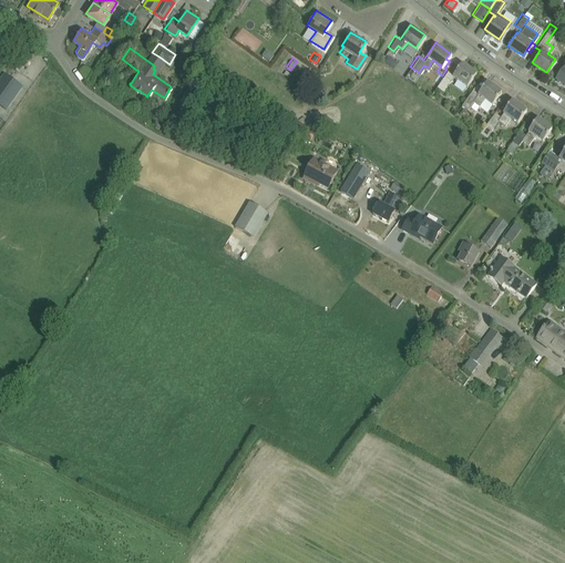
[(441,89),(452,74),(465,84),(475,71),(461,61),(452,73),(447,69),(442,75),(435,84),(441,89)]
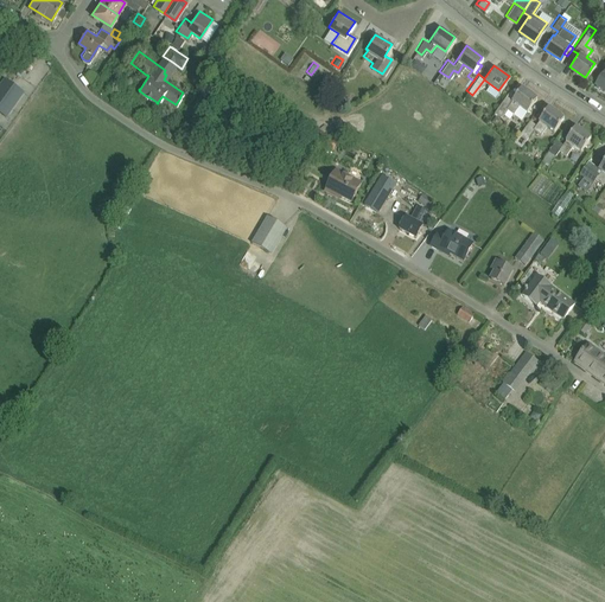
[(604,66),(603,71),(602,71),(594,83),(604,89),(604,66)]
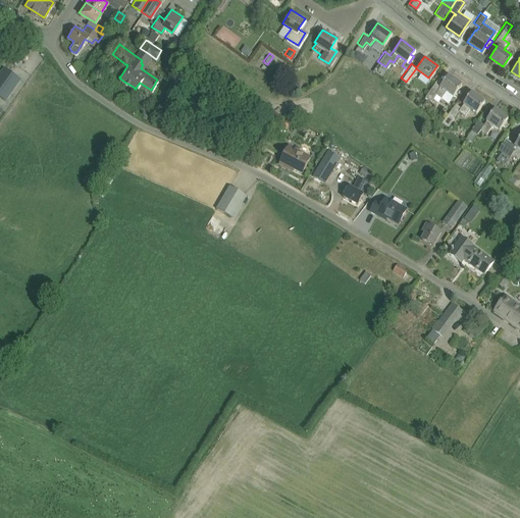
[(2,65),(0,67),(0,95),(3,97),(17,76),(2,65)]
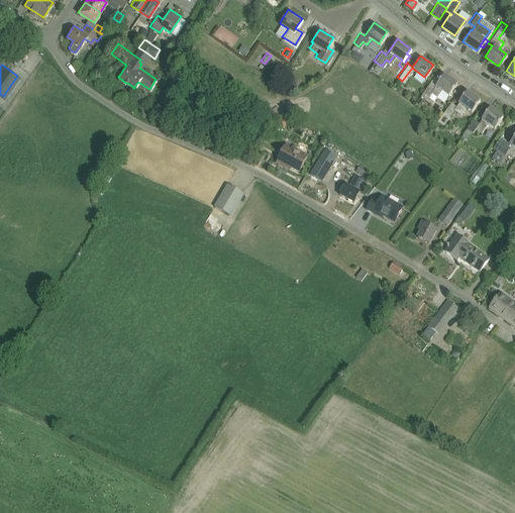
[(426,84),(419,94),(425,98),(430,91),(435,95),(440,88),(447,93),(455,82),(442,72),(434,84),(432,88),(426,84)]
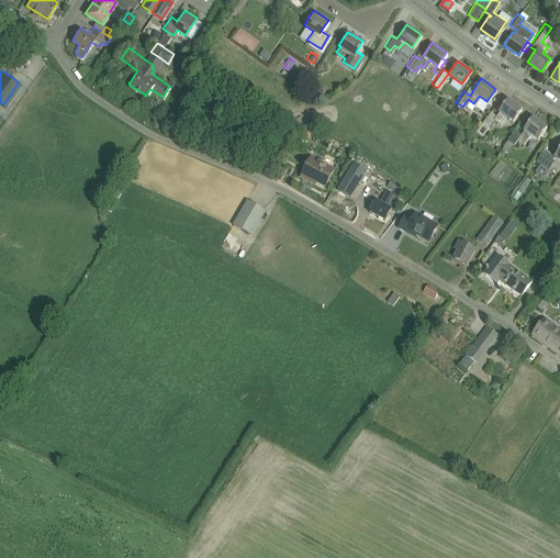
[(506,97),(503,101),(497,109),(497,110),(494,113),(489,109),(474,129),(481,134),(493,118),(500,122),(505,114),(512,120),(521,107),(506,97)]
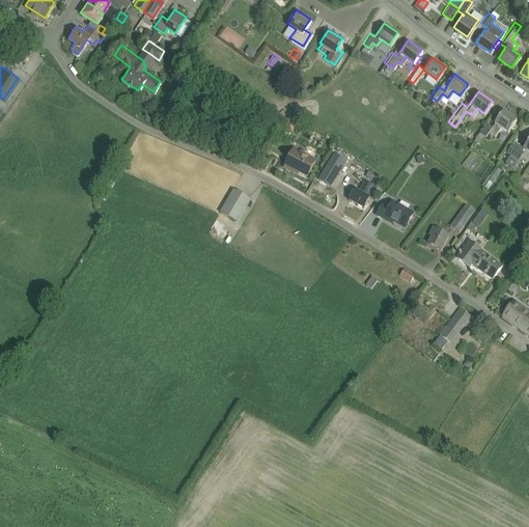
[(485,120),(472,138),(478,142),(488,130),(494,134),(500,126),(506,130),(516,118),(502,108),(493,120),(494,120),(491,123),(485,120)]
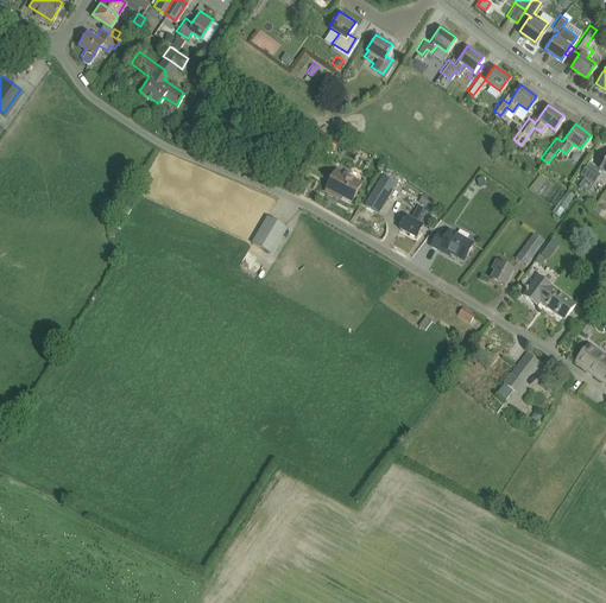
[(339,134),(330,129),(323,143),(333,147),(339,134)]
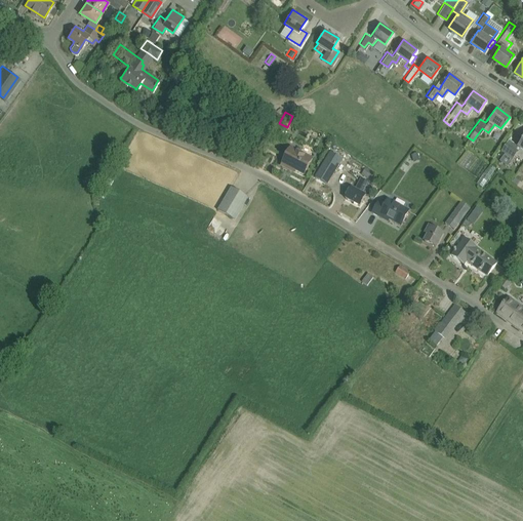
[(509,143),(501,153),(510,158),(514,152),(522,158),(522,136),(522,137),(521,136),(514,147),(509,143)]
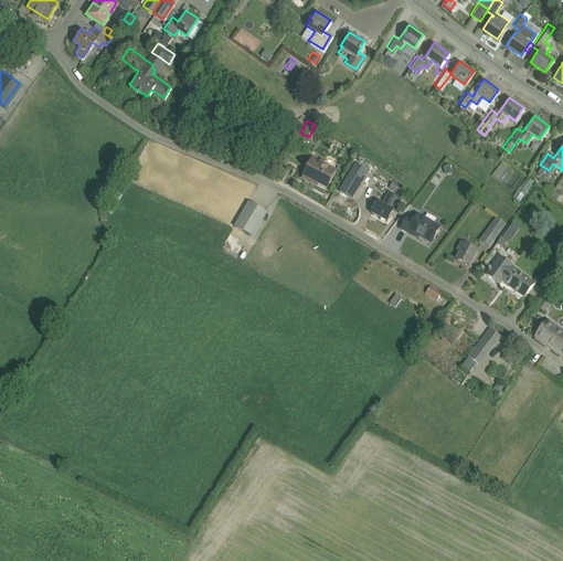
[(337,167),(311,155),(300,176),(315,183),(316,181),(326,187),(337,167)]
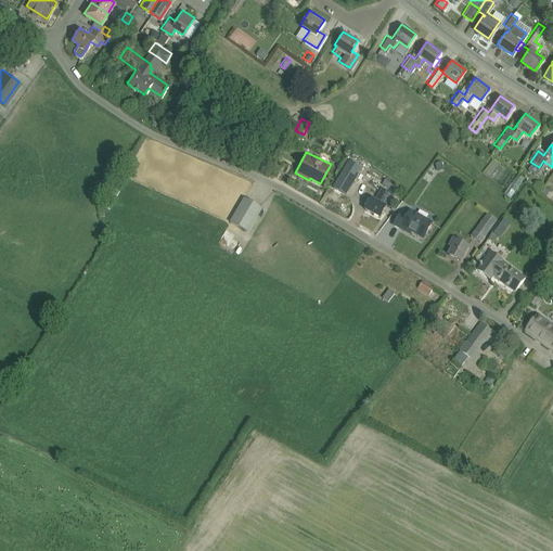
[(344,192),(360,165),(347,157),(331,184),(344,192)]
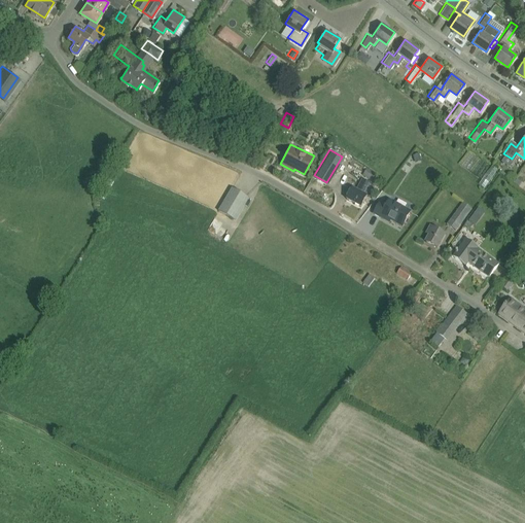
[(361,172),(370,177),(374,171),(365,166),(361,172)]
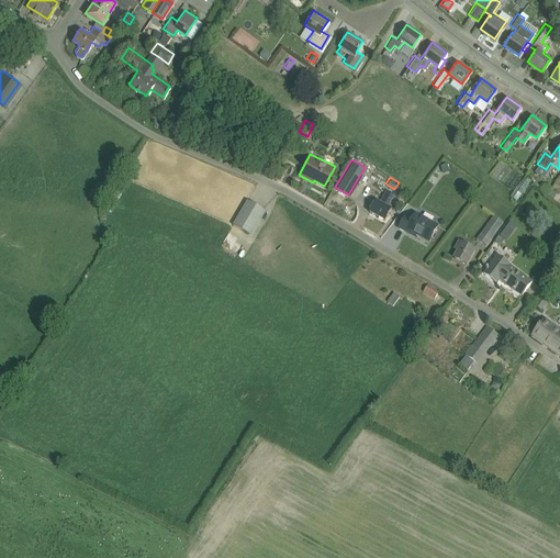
[(379,200),(374,198),(368,209),(383,218),(389,208),(390,209),(398,194),(384,188),(379,200)]
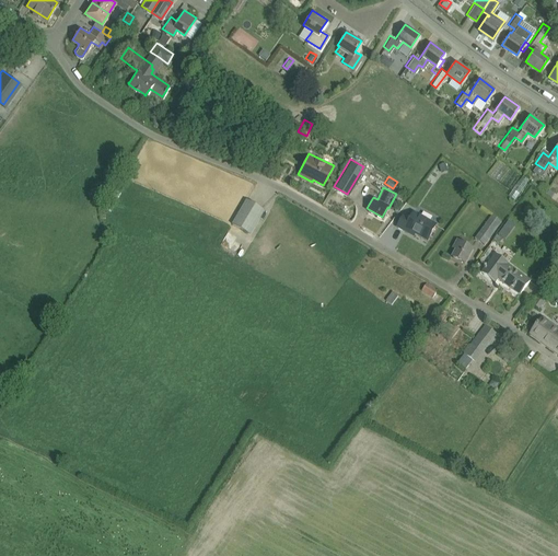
[(245,197),(240,206),(231,221),(247,231),(256,216),(262,206),(245,197)]
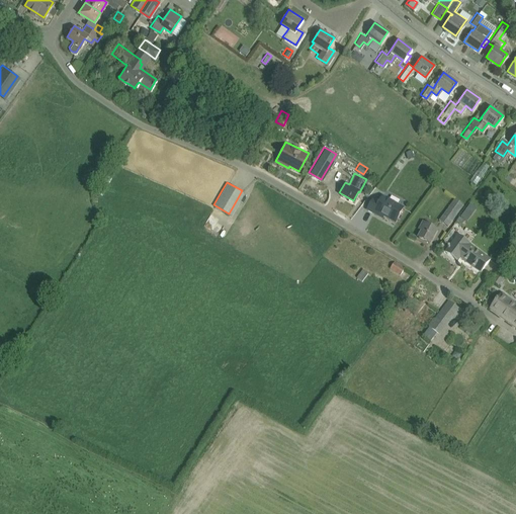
[(372,194),(370,198),(365,207),(377,213),(378,211),(394,220),(402,204),(381,193),(378,198),(372,194)]
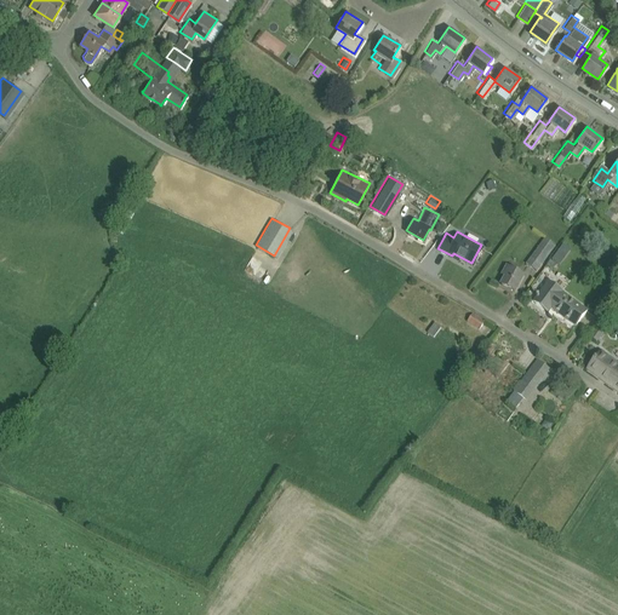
[(534,268),(553,242),(543,235),(525,260),(534,268)]
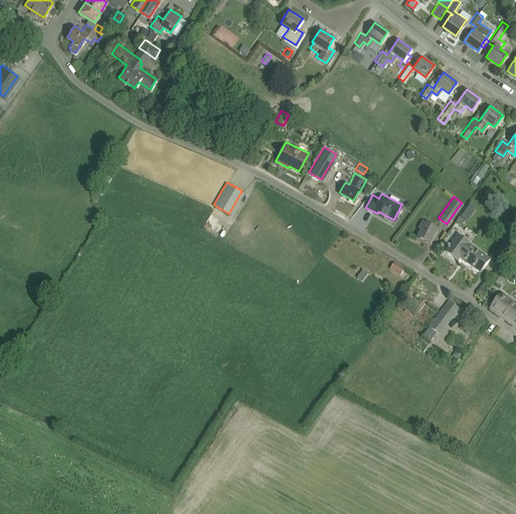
[(435,227),(422,220),(418,227),(421,228),(417,235),(428,241),(435,227)]
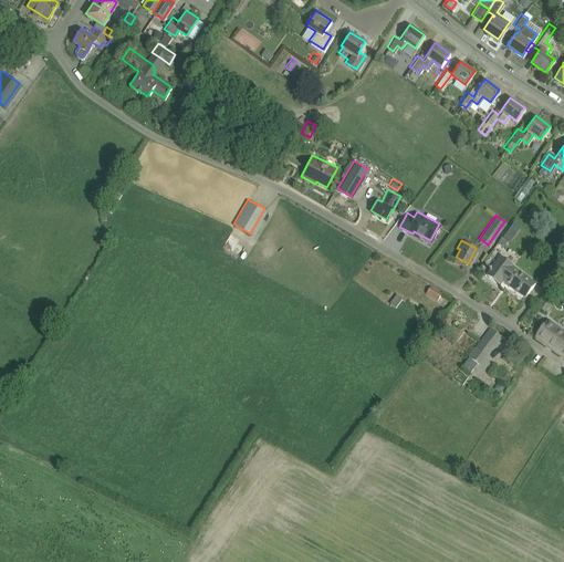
[(512,264),(499,253),(486,272),(499,282),(501,278),(523,294),(534,281),(512,264)]
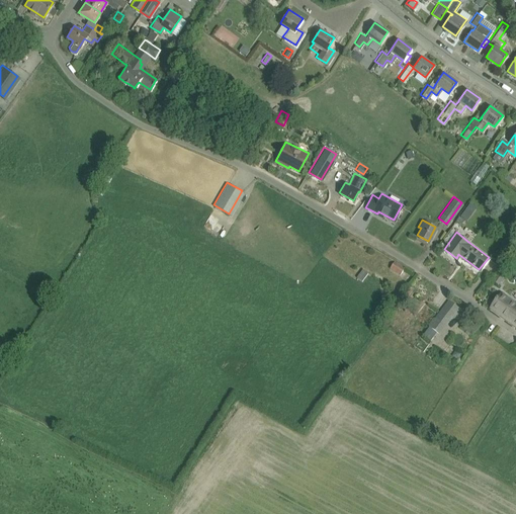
[(399,272),(403,265),(393,259),(389,265),(399,272)]
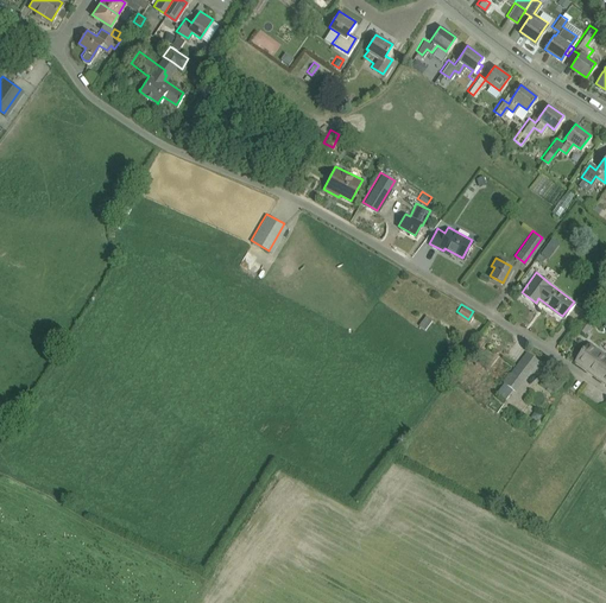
[(423,327),(431,317),(424,312),(417,322),(423,327)]
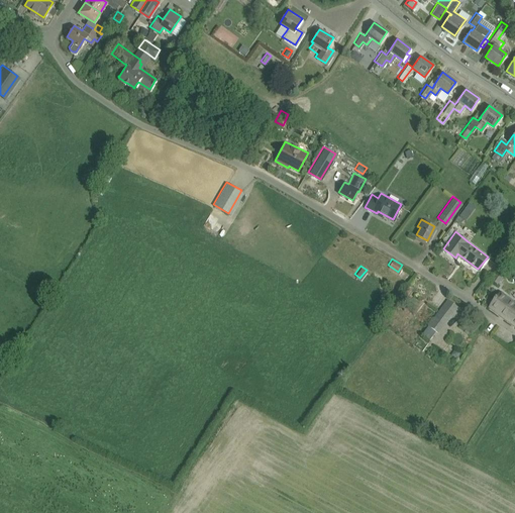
[(400,270),(405,277),(411,272),(405,266),(400,270)]
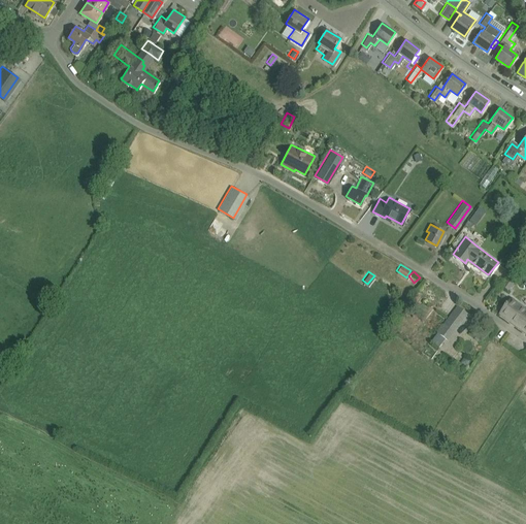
[(506,287),(512,279),(507,275),(501,284),(506,287)]
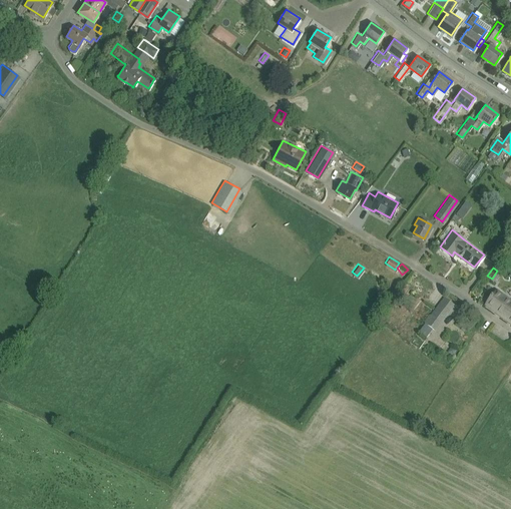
[(510,322),(510,299),(495,287),(484,302),(510,322)]
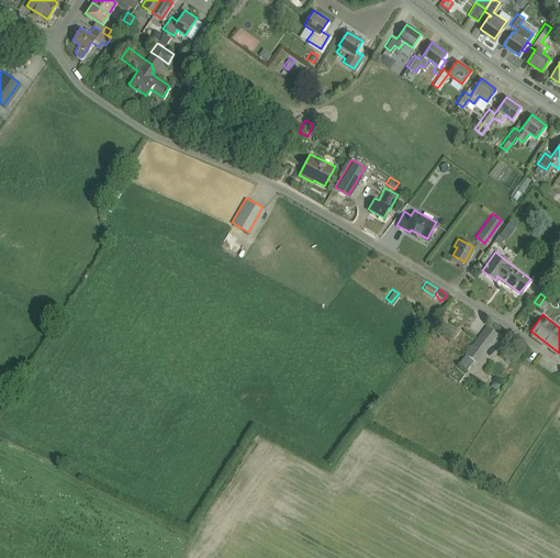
[(463,352),(465,352),(472,358),(474,360),(496,331),(484,323),(463,352)]
